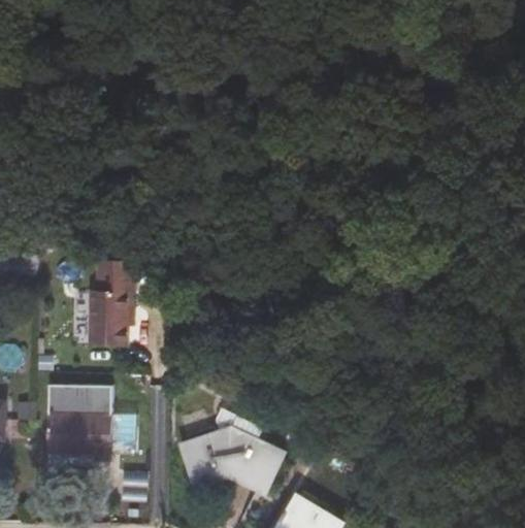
[(28,254),(6,253),(6,281),(28,281),(28,254)]
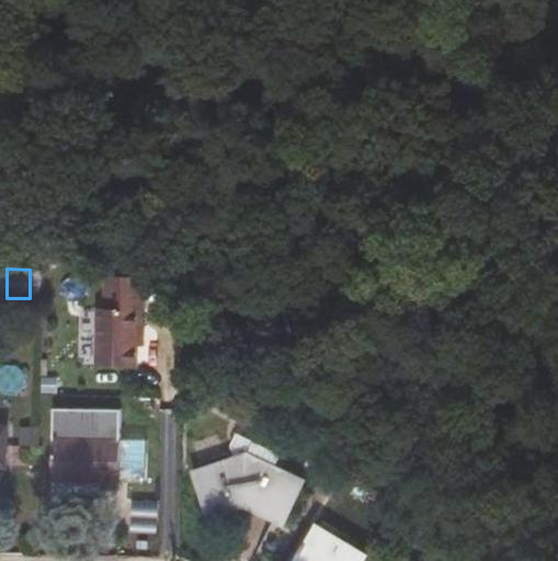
[(143,275),(102,274),(101,307),(95,307),(93,363),(135,364),(135,328),(141,328),(143,275)]
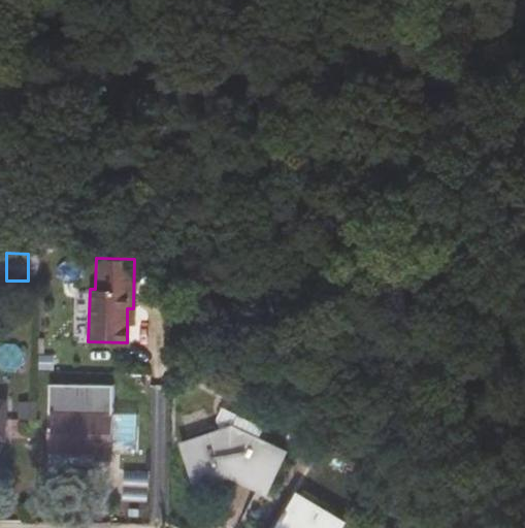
[(109,453),(110,438),(110,411),(110,386),(47,385),(46,446),(70,447),(70,452),(109,453)]
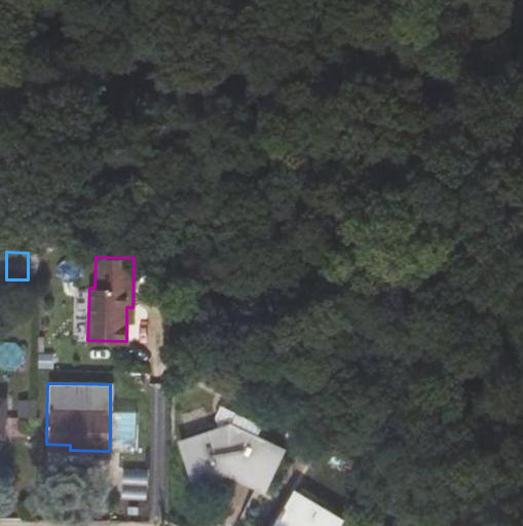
[(110,410),(110,437),(123,437),(123,411),(110,410)]
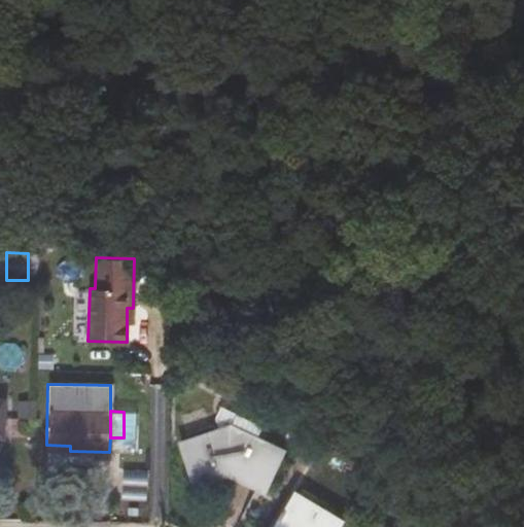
[(229,424),(180,442),(191,479),(225,468),(267,485),(284,450),(229,424)]
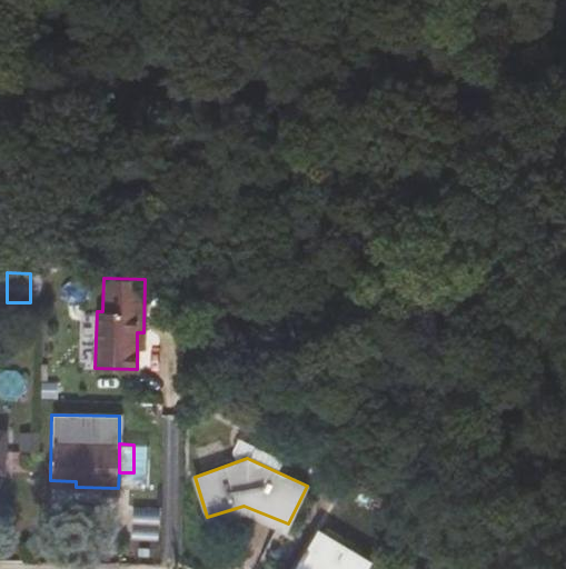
[(367,568),(371,562),(318,531),(296,568),(367,568)]
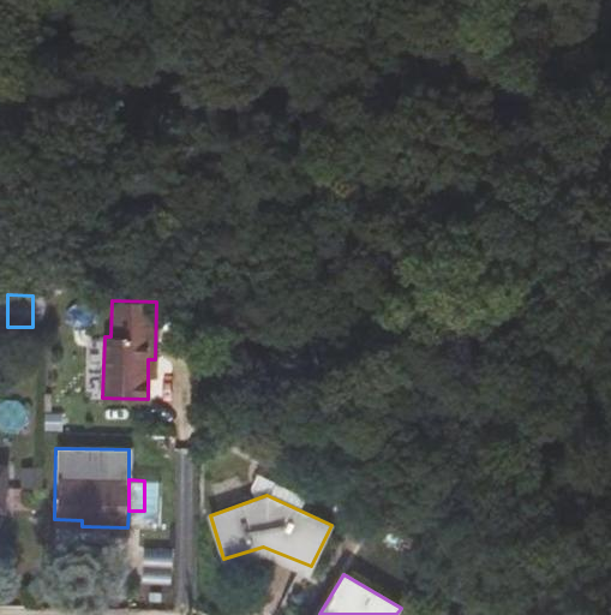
All buildings are outlined.
